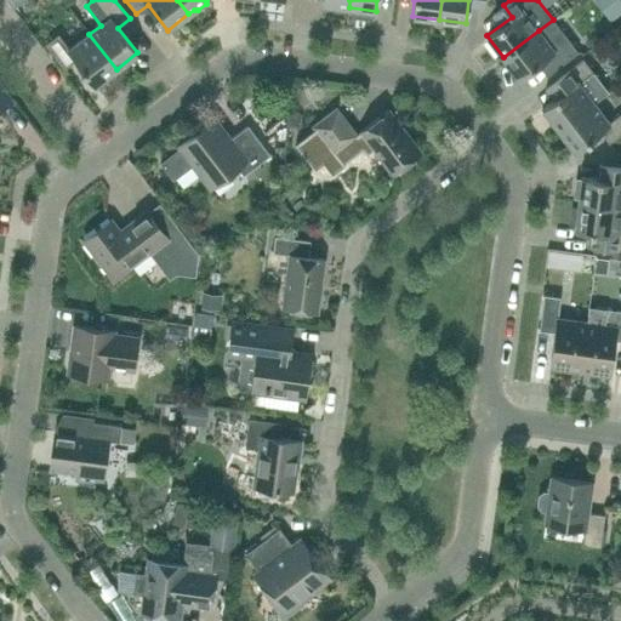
[(620,0),(610,0),(617,12),(620,9),(620,0)]
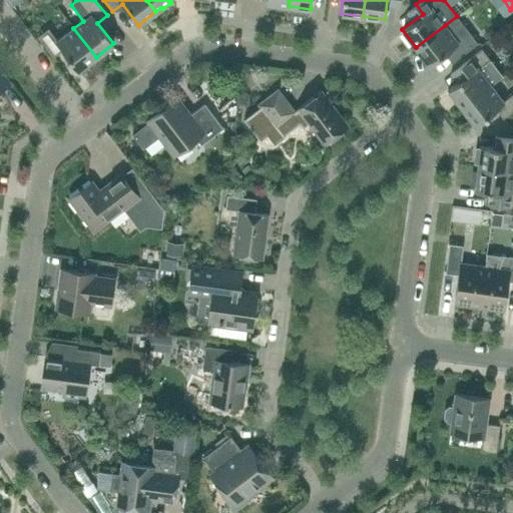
[(445,25),(416,47),(429,65),(450,49),(457,59),(477,43),(469,32),(465,27),(464,26),(457,16),(445,25)]
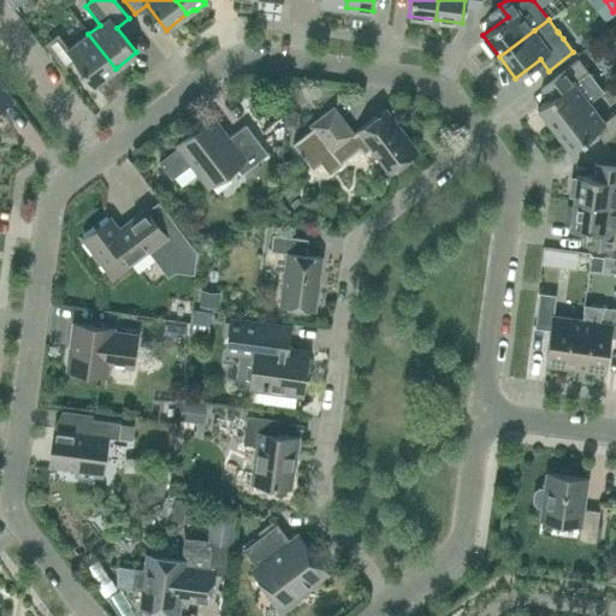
[(94,84),(116,69),(88,34),(69,48),(58,35),(45,45),(64,69),(75,60),(94,84)]
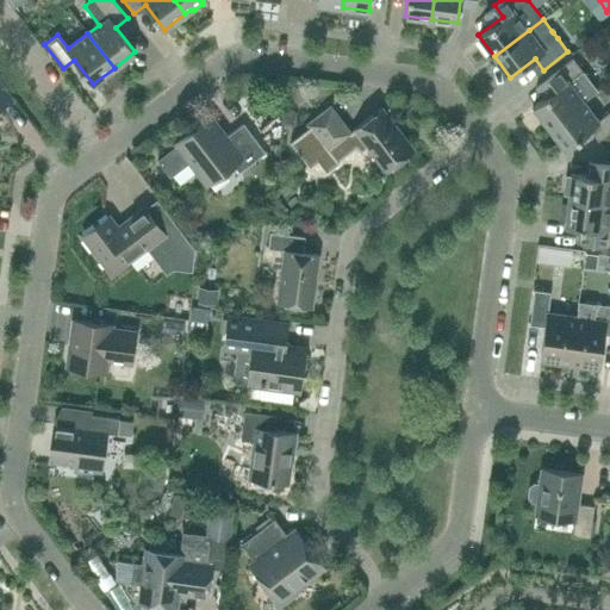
[(545,97),(533,106),(549,128),(583,101),(597,91),(583,70),(572,58),(549,76),(536,86),(545,97)]
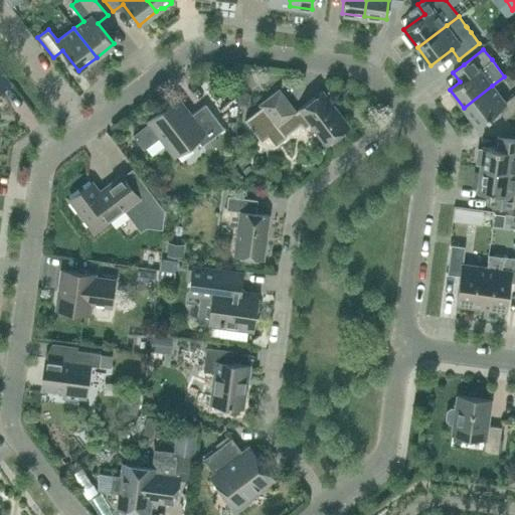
[(0,90),(9,83),(0,70),(0,90)]
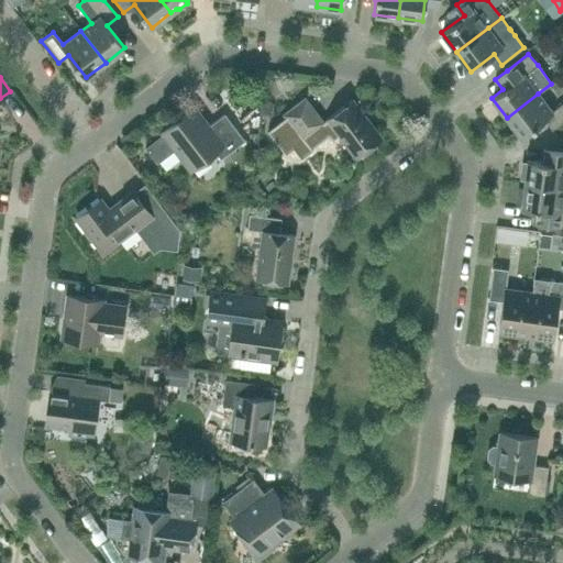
[(538,94),(507,118),(521,138),(544,120),(552,130),(562,121),(562,102),(552,111),(538,94)]
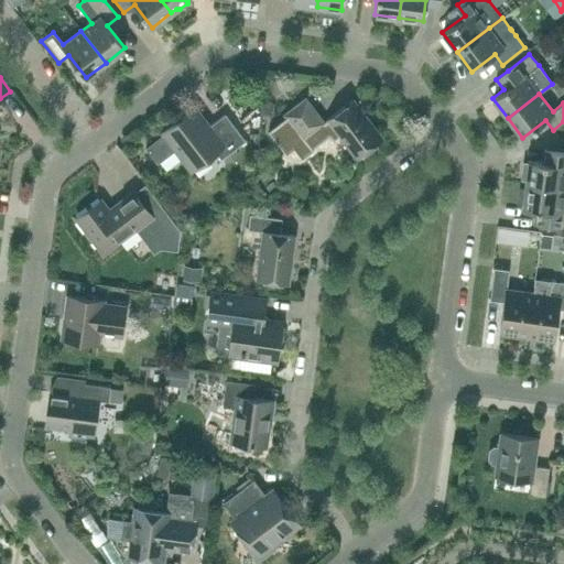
[(307,98),(284,115),(285,118),(302,140),(325,122),(325,121),(307,98)]
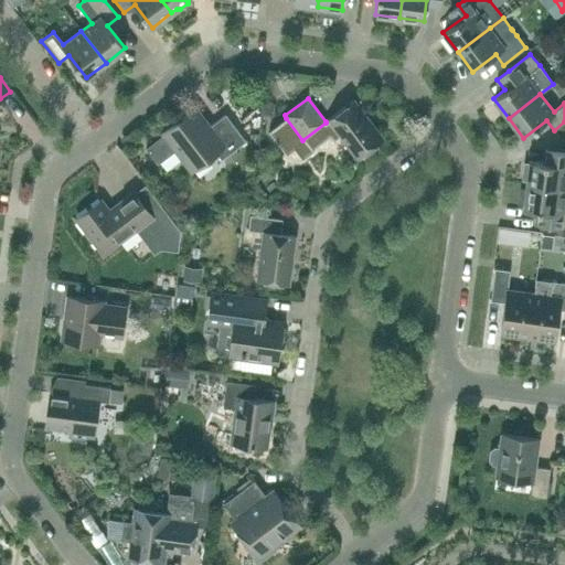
[(286,118),(268,131),(287,155),(294,149),(302,159),(313,150),(313,149),(330,136),(333,141),(341,136),(359,158),(382,140),(352,102),(329,119),(326,121),(326,123),(302,140),(286,118)]
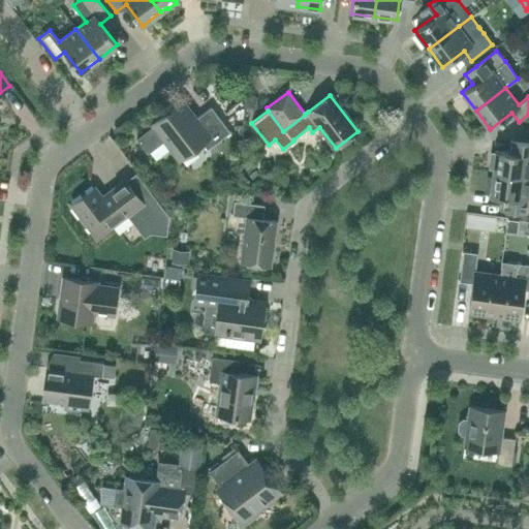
[(196,119),(182,100),(181,101),(182,103),(154,125),(152,123),(151,124),(154,128),(137,141),(149,155),(165,142),(180,161),(181,160),(179,158),(201,142),(207,150),(229,132),(211,107),(196,119)]
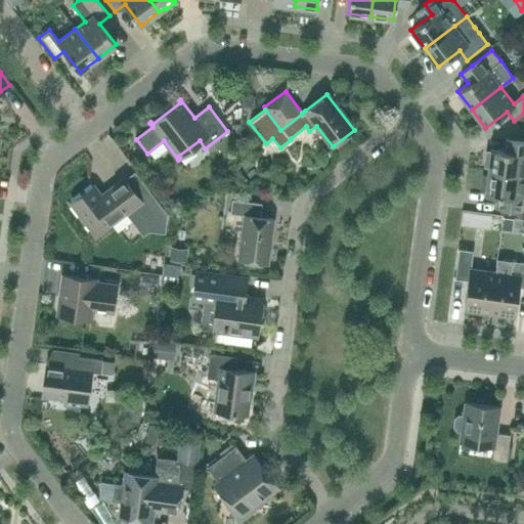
[(523,140),(506,138),(504,150),(490,148),(490,151),(486,150),(484,166),(488,167),(487,171),(523,176),(523,140)]
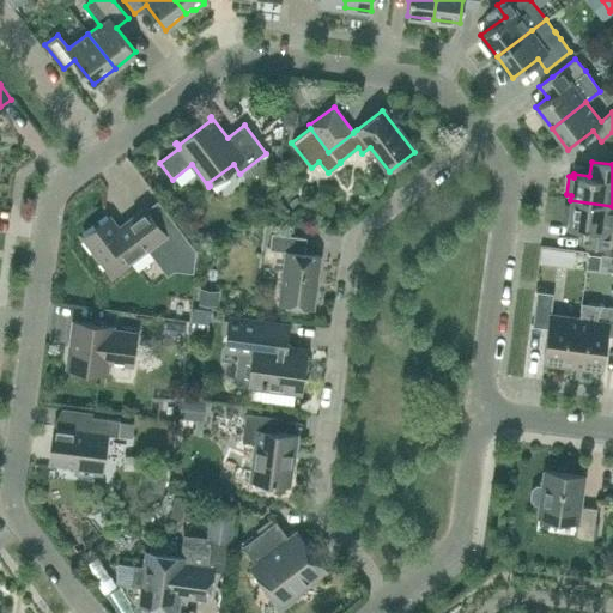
[(565,205),(563,223),(568,224),(566,226),(582,229),(581,241),(581,243),(582,243),(596,246),(612,247),(612,206),(570,200),(570,206),(565,205)]
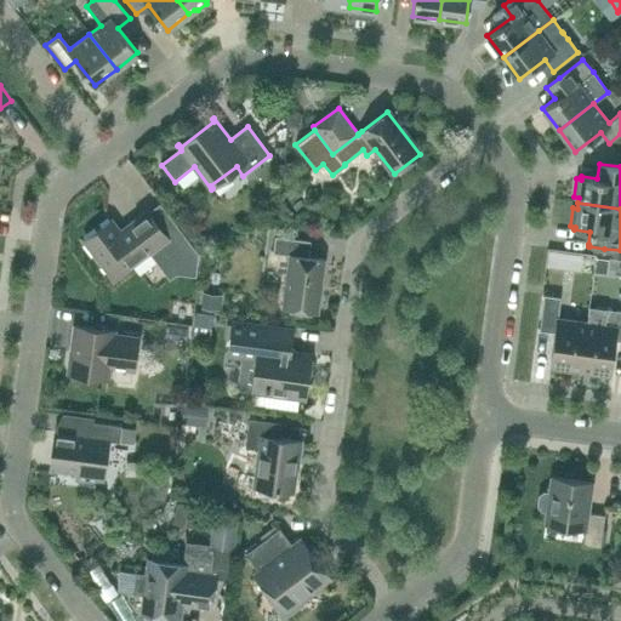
[(110,220),(84,240),(113,279),(163,241),(176,260),(175,274),(195,277),(199,255),(180,229),(167,238),(147,211),(120,232),(110,220)]
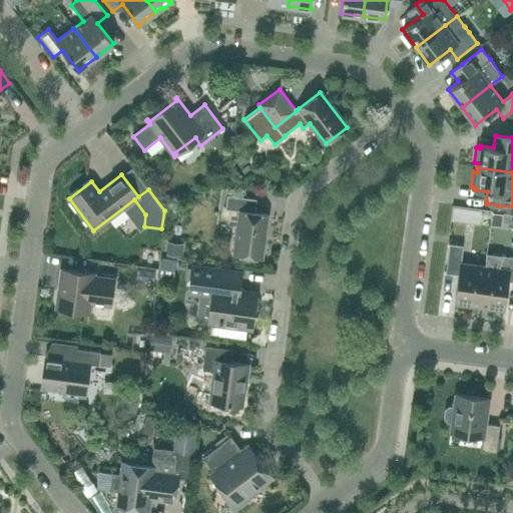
[(254,212),(257,199),(227,195),(225,209),(238,210),(233,253),(263,258),(268,214),(254,212)]
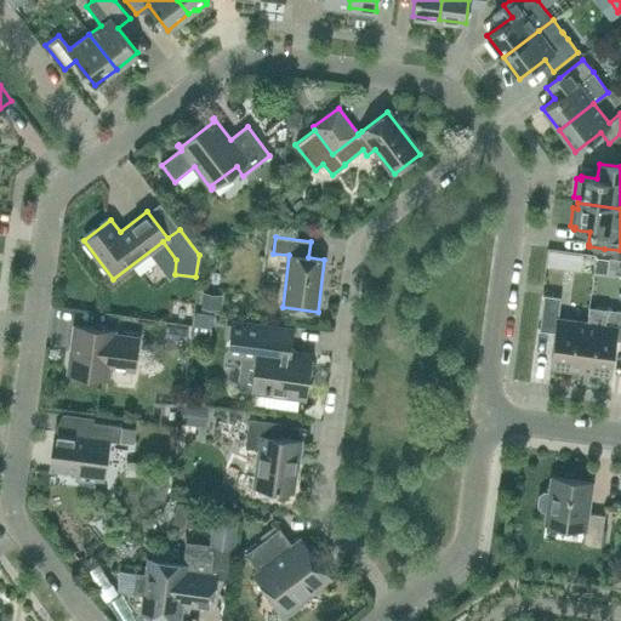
[(545,288),(562,290),(565,266),(548,263),(545,288)]
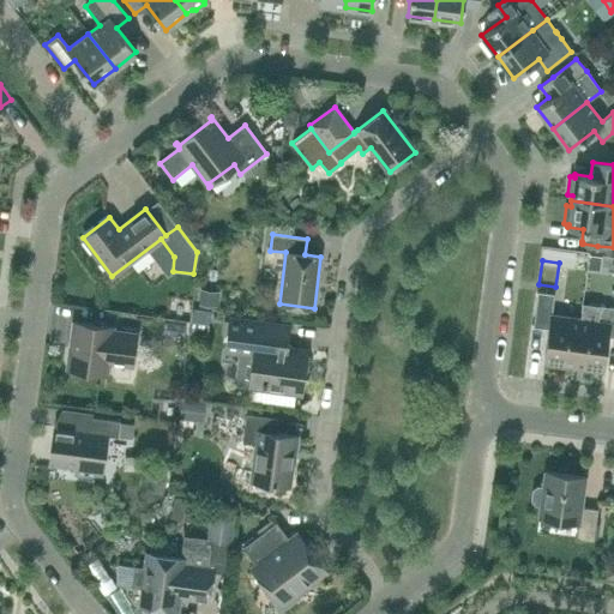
[(221,311),(222,290),(202,289),(199,308),(221,311)]
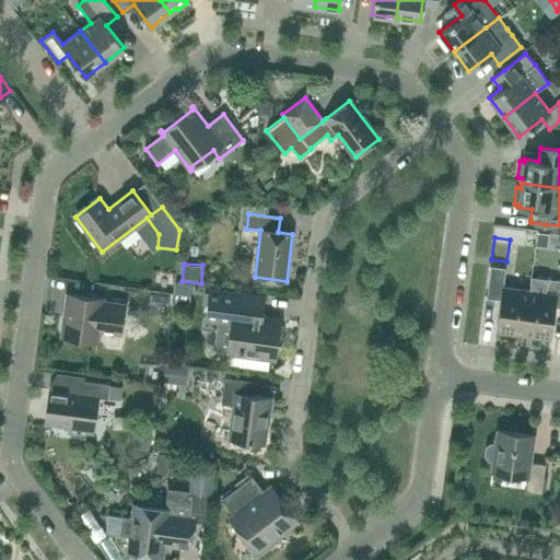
[(503,289),(505,268),(491,266),(487,298),(500,300),(497,330),(523,334),(528,292),(503,289)]
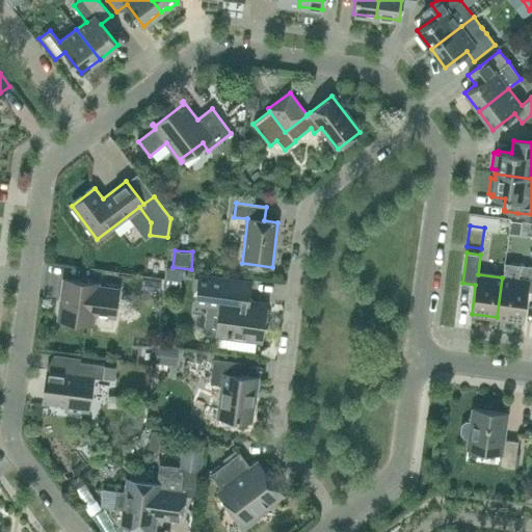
[(164,258),(145,256),(142,277),(161,280),(164,258)]
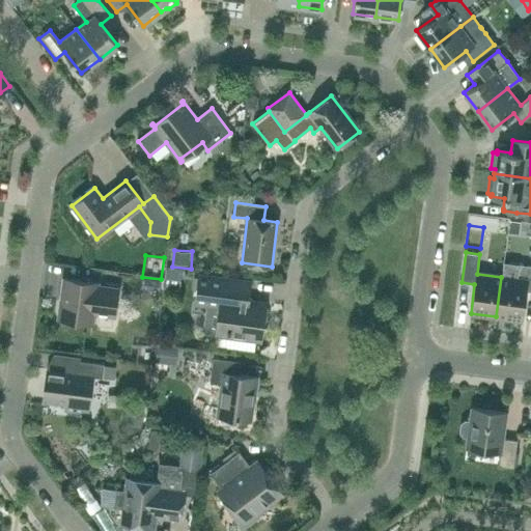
[(530,291),(530,266),(518,264),(515,279),(501,277),(496,316),(522,320),(525,291),(530,291)]
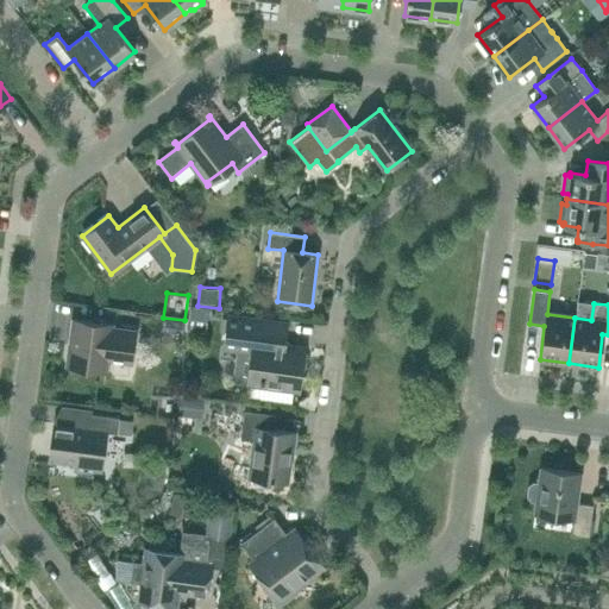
[(190,308),(188,333),(206,336),(209,311),(190,308)]
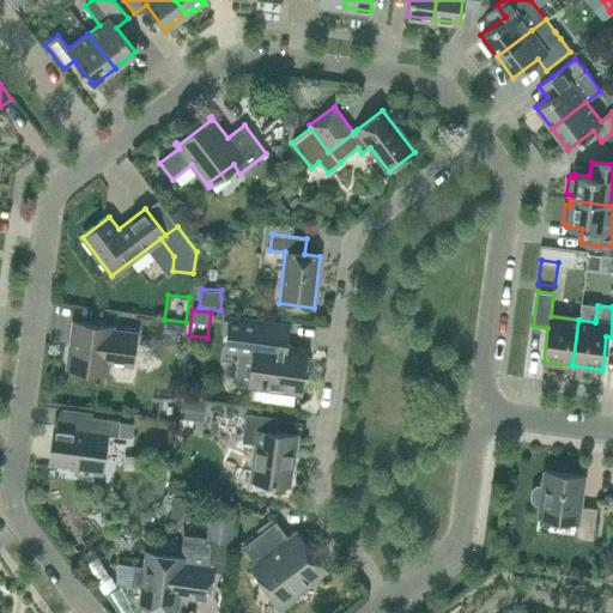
[(281,346),(284,325),(229,317),(224,351),(255,354),(250,386),(248,386),(248,387),(302,394),(302,393),(299,392),(304,351),(308,351),(308,350),(281,346)]
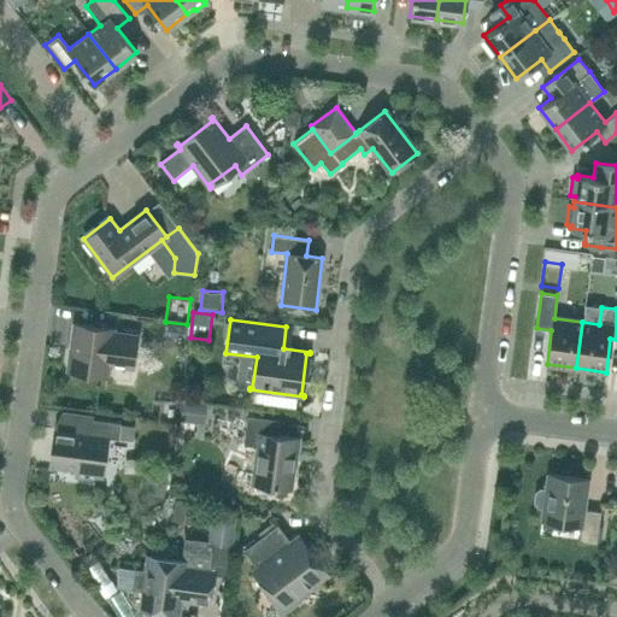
[(113,333),(113,329),(74,324),(68,371),(107,376),(109,365),(133,368),(137,335),(113,333)]
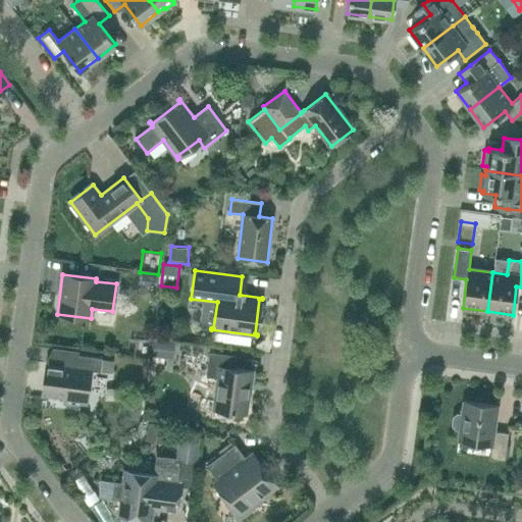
[(153,358),(173,359),(174,343),(154,342),(153,358)]
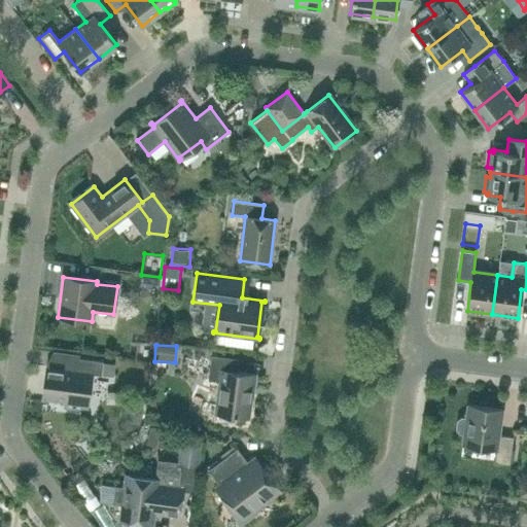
[(237,372),(239,359),(211,355),(208,380),(219,381),(215,413),(219,414),(219,417),(221,419),(230,420),(233,418),(233,415),(248,417),(254,374),(237,372)]
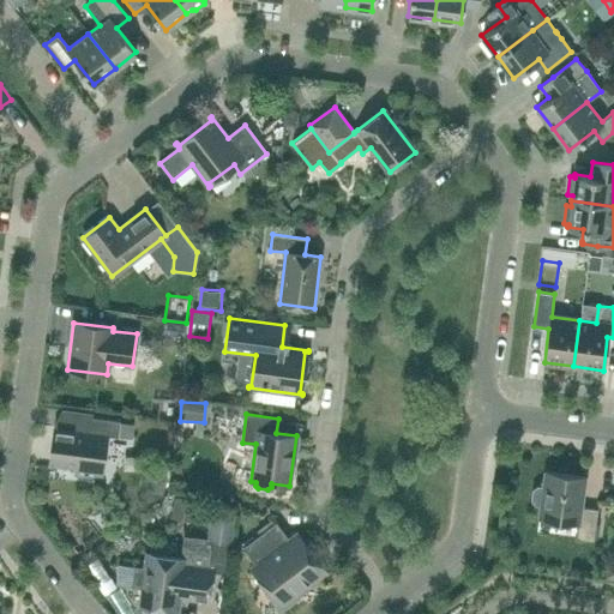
[(118,438),(120,422),(91,417),(90,432),(54,427),(49,464),(77,468),(76,476),(102,480),(96,479),(102,435),(118,438)]
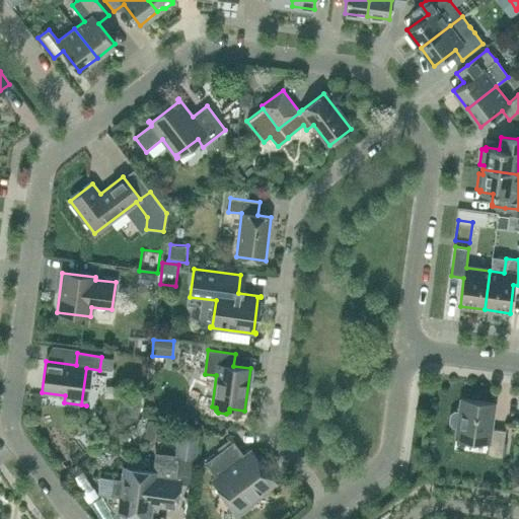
[(141,398),(119,395),(117,416),(138,419),(141,398)]
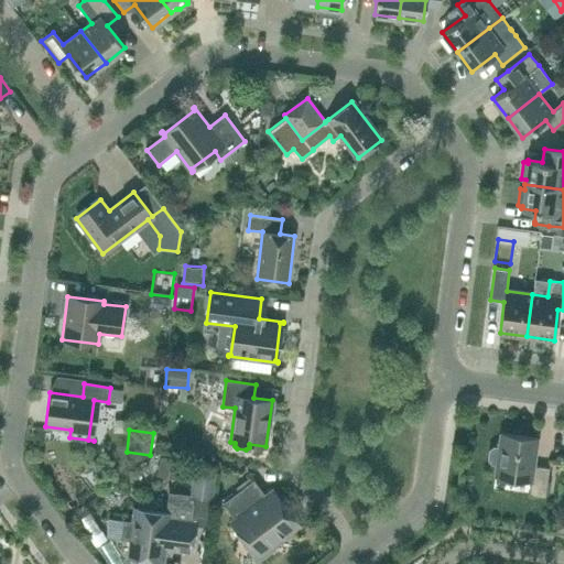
[(533,466),(538,438),(500,434),(495,476),(531,480),(530,494),(545,496),(549,468),(533,466)]
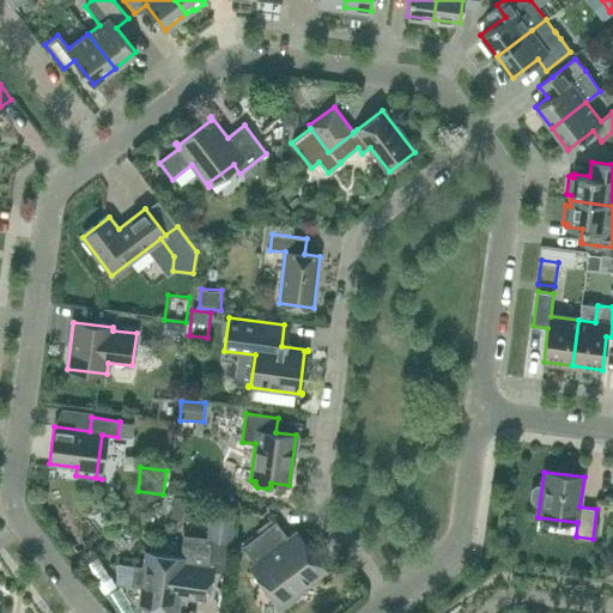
[(198,501),(174,497),(170,520),(195,522),(198,501)]
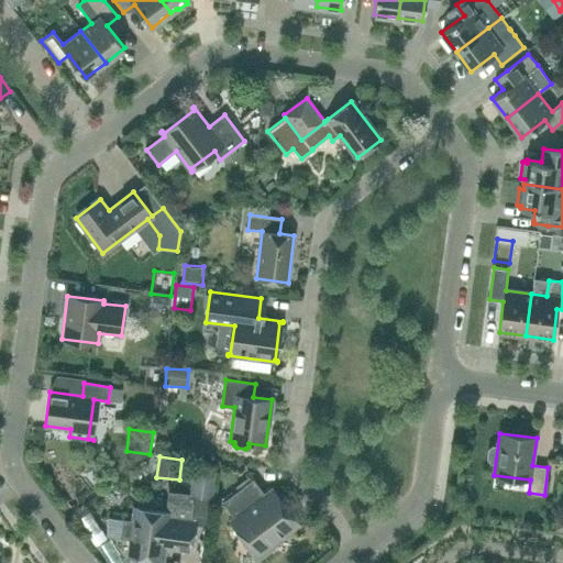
[(195,460),(190,494),(210,497),(214,462),(195,460)]
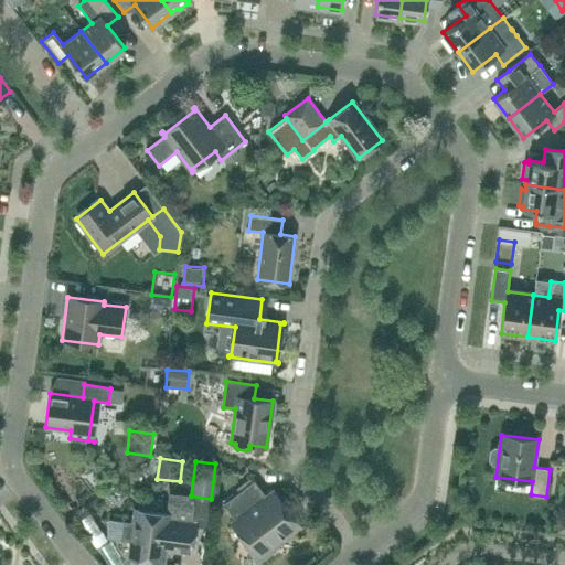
[(274,490),(266,497),(254,480),(223,504),(235,520),(232,523),(247,543),(243,545),(257,564),(276,551),(273,546),(300,525),(274,490)]
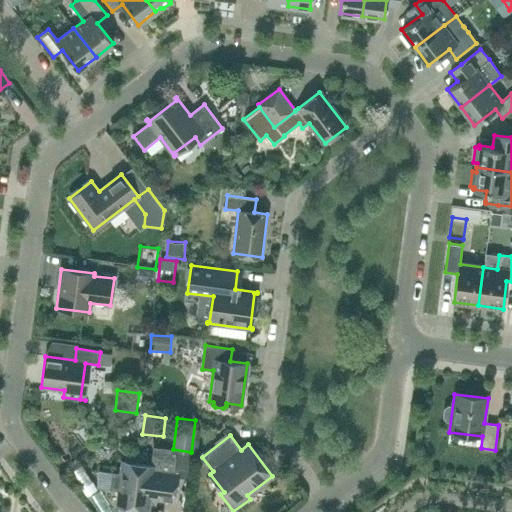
[(113,473),(110,489),(118,490),(116,505),(148,509),(150,497),(173,500),(177,474),(188,476),(191,452),(173,449),(155,447),(152,466),(122,462),(121,474),(113,473)]
